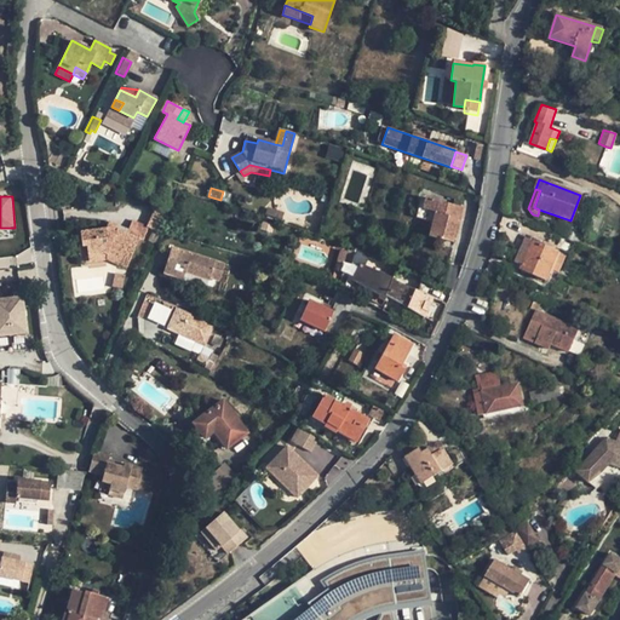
[(429,236),(454,242),(463,207),(422,196),(417,217),(432,220),(429,236)]
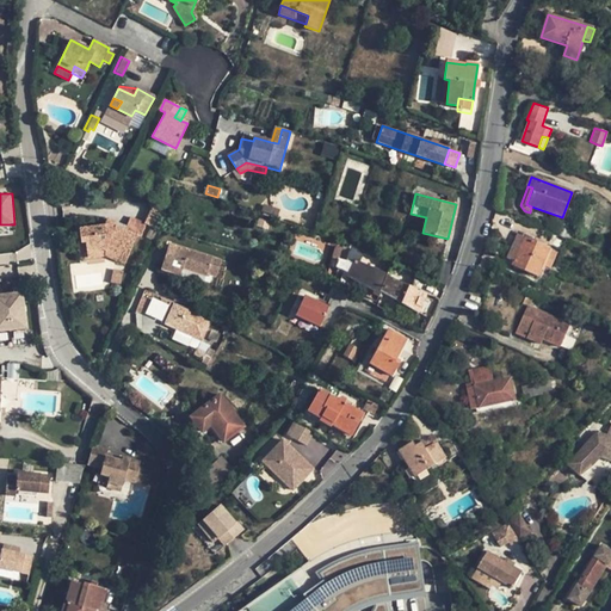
[(146,224),(158,229),(159,229),(160,226),(166,211),(153,207),(146,224)]
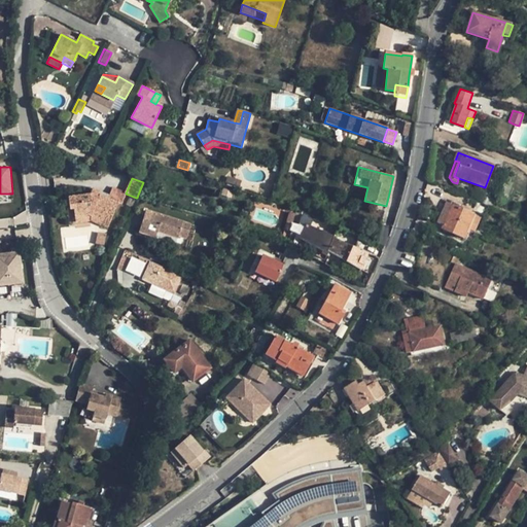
[(507,198),(513,183),(504,180),(499,195),(507,198)]
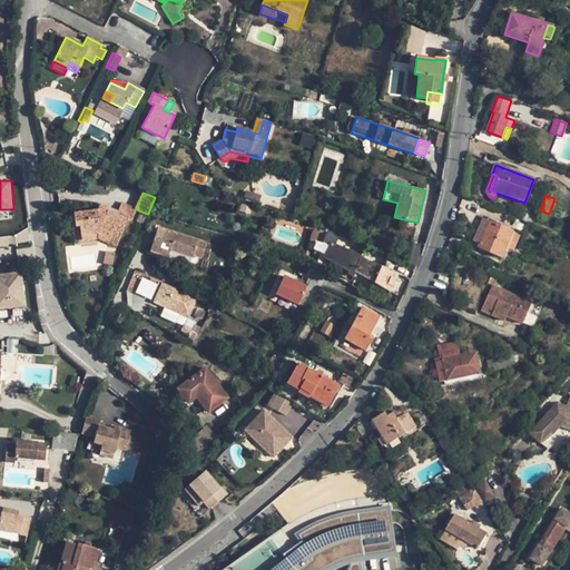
[(131,220),(136,209),(121,203),(118,212),(116,215),(108,212),(107,214),(98,210),(74,214),(76,226),(80,225),(81,234),(95,232),(118,242),(128,218),(131,220)]
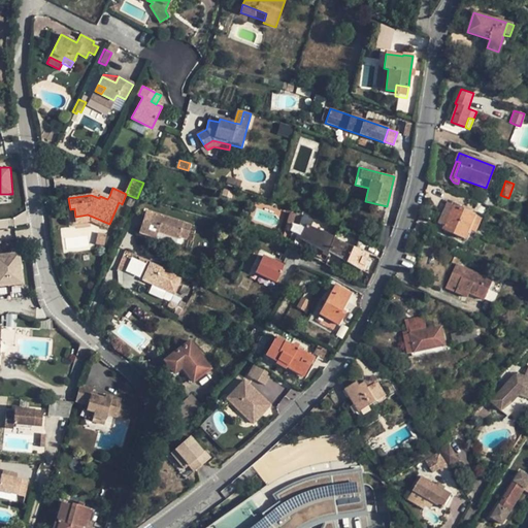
[(107,199),(109,196),(93,189),(91,195),(99,198),(100,196),(107,199)]
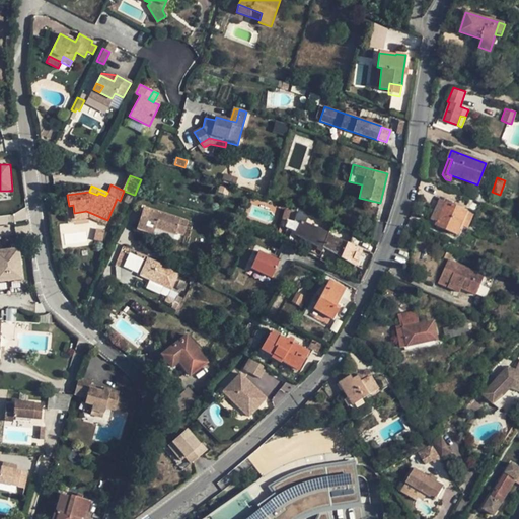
[(478,193),(475,200),(482,203),(484,204),(487,196),(478,193)]
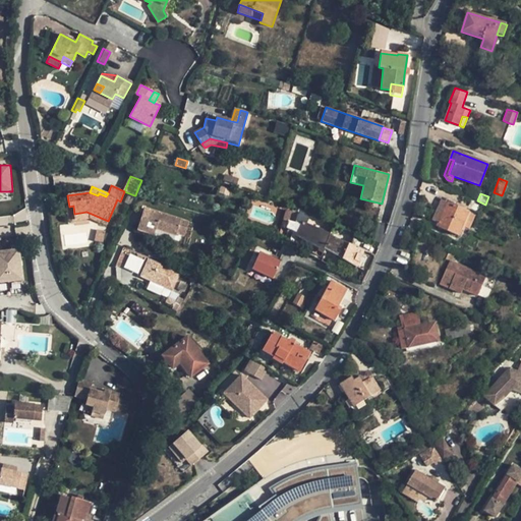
[(449,231),(459,236),(464,223),(468,213),(442,200),(438,209),(444,211),(443,214),(437,211),(432,221),(439,224),(450,229),(449,231)]
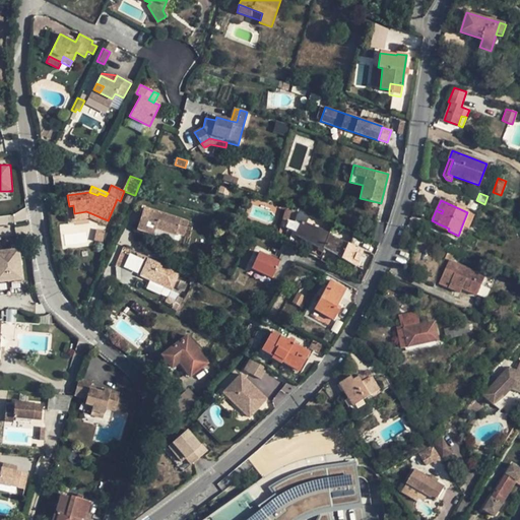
[(69,206),(66,206),(68,219),(75,218),(74,213),(73,205),(69,206)]
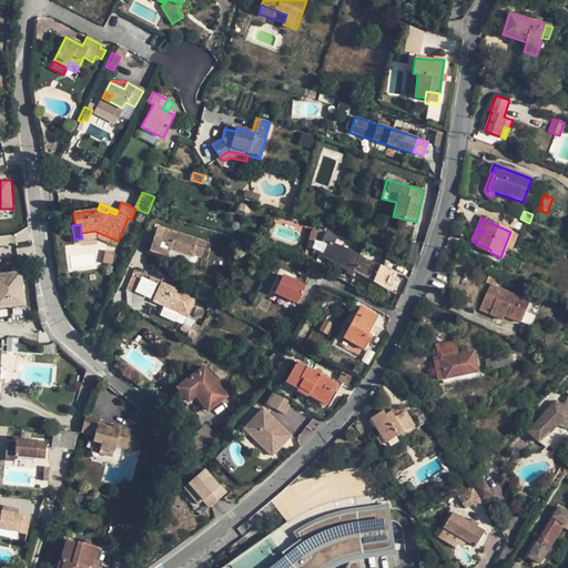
[(170,250),(191,256),(199,260),(204,242),(158,226),(150,251),(168,256),(170,250)]
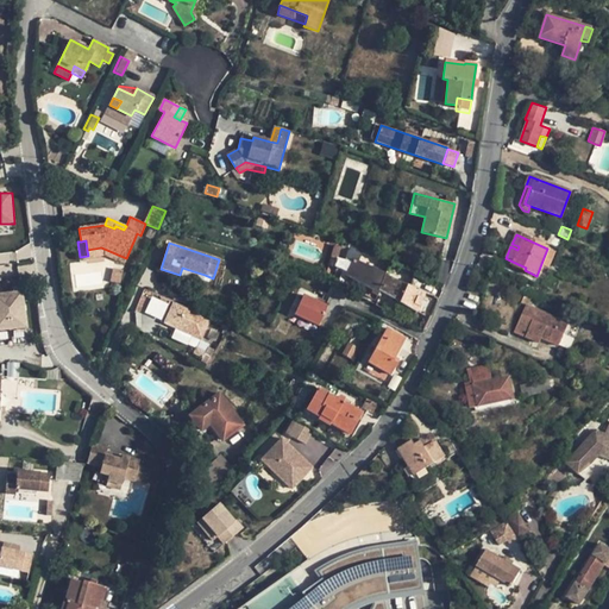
[(126,258),(101,248),(104,255),(125,262),(126,258)]
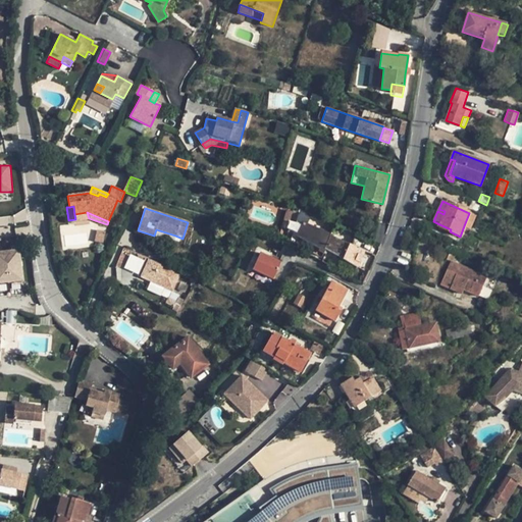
[(472,225),(476,215),(469,213),(465,223),(472,225)]
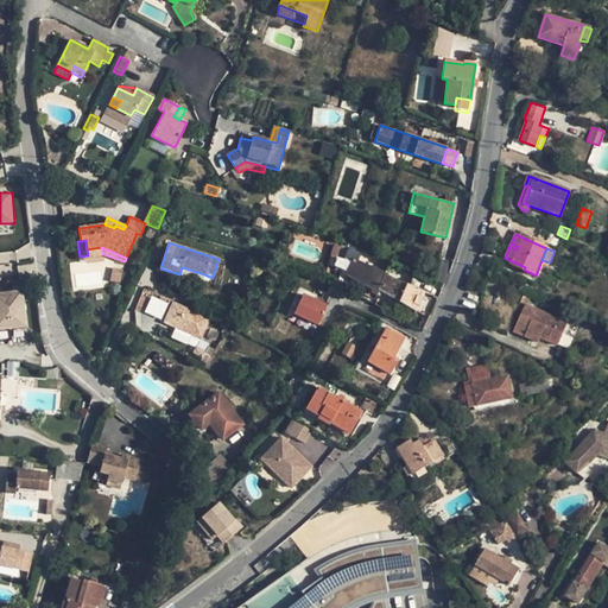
[(378,289),(382,292),(416,310),(423,293),(384,276),(385,273),(353,260),(346,274),(377,292),(378,289)]
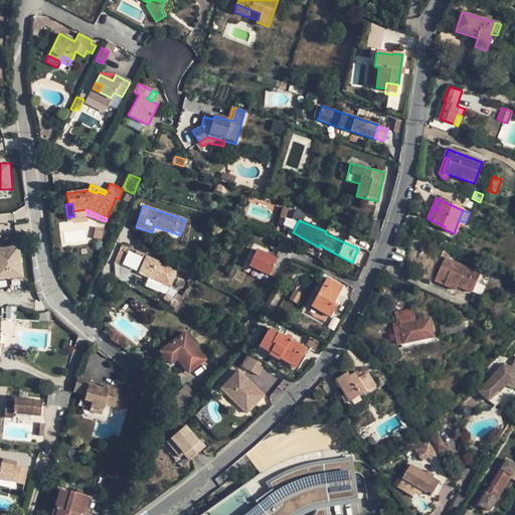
[(96,226),(93,238),(102,240),(104,228),(96,226)]
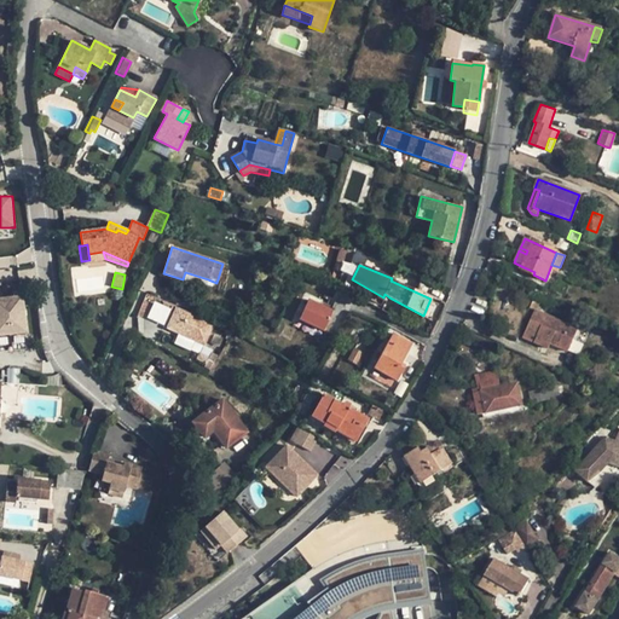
[(185,272),(183,279),(206,287),(208,279),(185,272)]
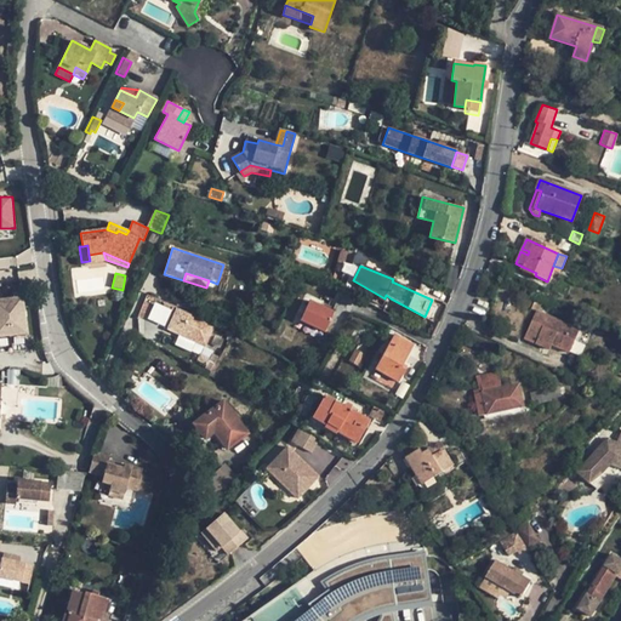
[(537,312),(543,297),(537,294),(531,308),(536,311),(537,312)]
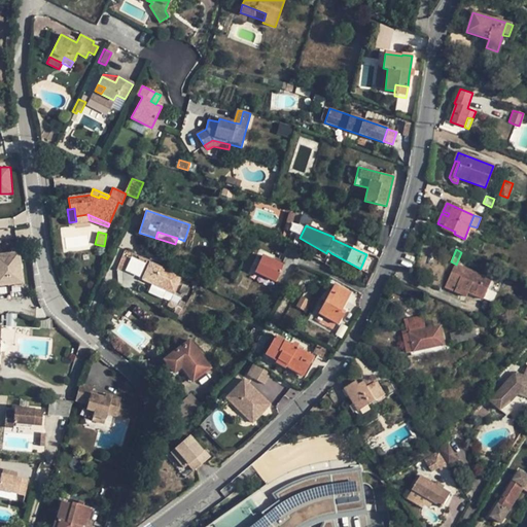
[(21,253),(0,254),(0,285),(24,283),(21,253)]
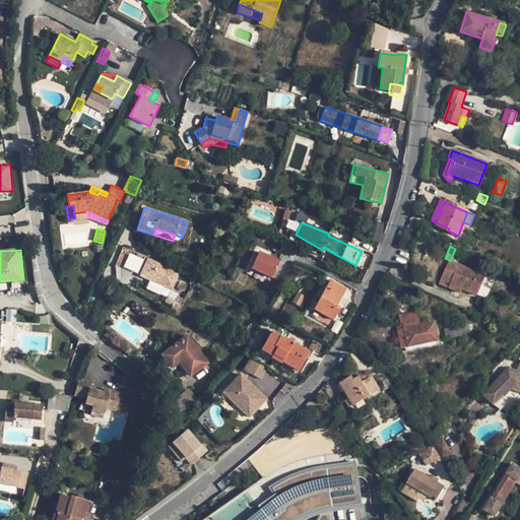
[(272,276),(279,261),(259,251),(252,266),(272,276)]
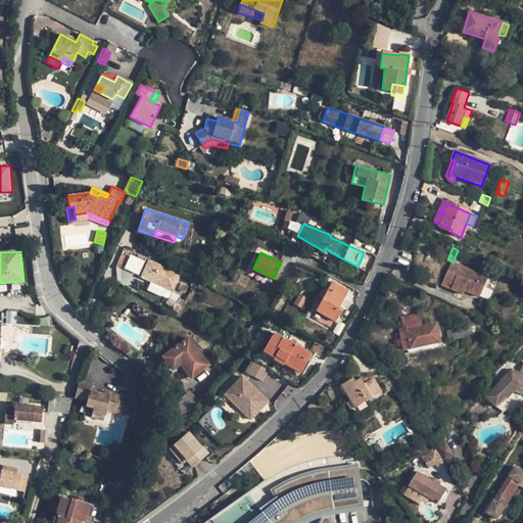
[(180,274),(149,259),(141,277),(172,291),(180,274)]
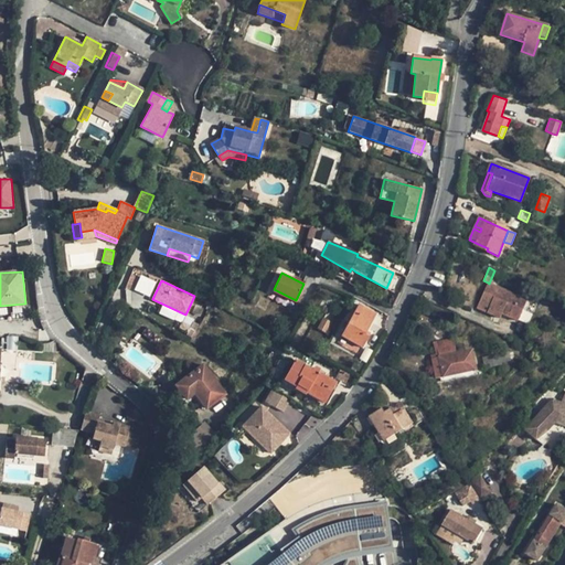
[(518,321),(528,300),(489,284),(488,283),(477,308),(493,316),(494,311),(502,315),(518,321)]
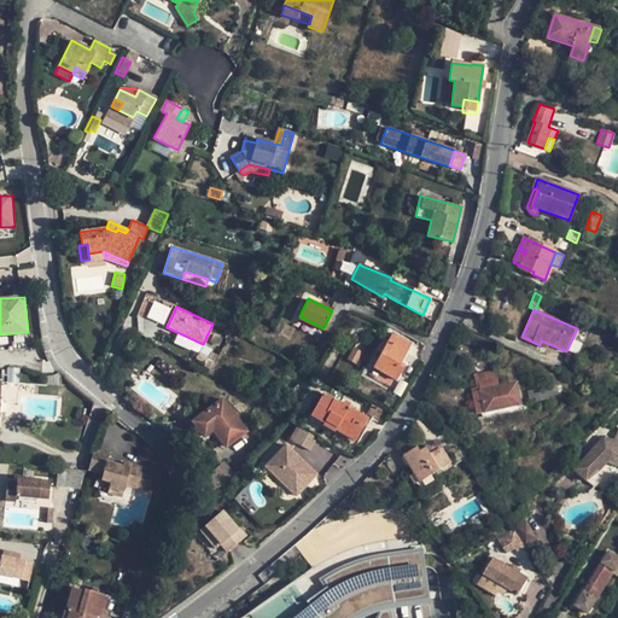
[(398,366),(401,362),(410,343),(392,333),(373,368),(395,380),(402,368),(398,366)]
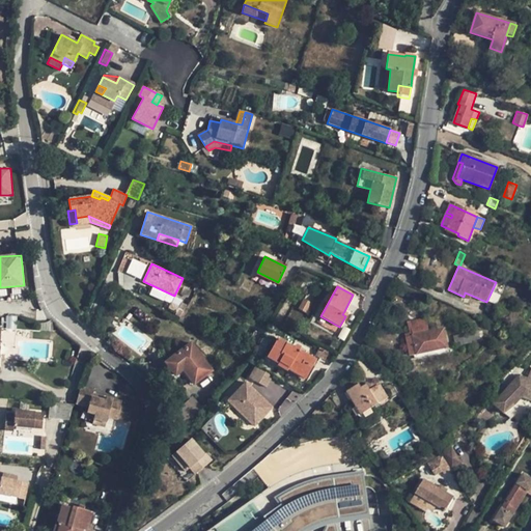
[(25,296),(15,298),(15,305),(26,304),(25,296)]
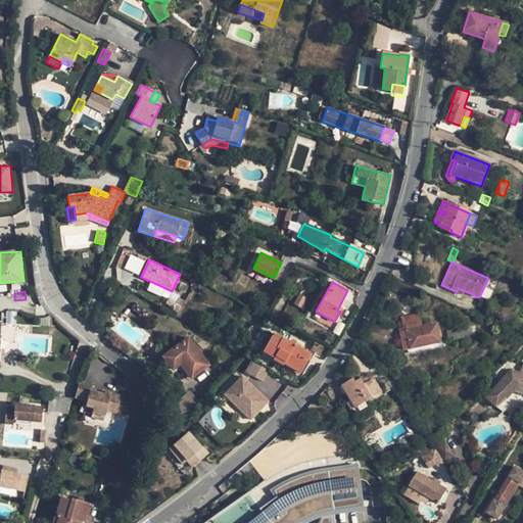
[(305,298),(299,295),(294,304),(300,307),(305,298)]
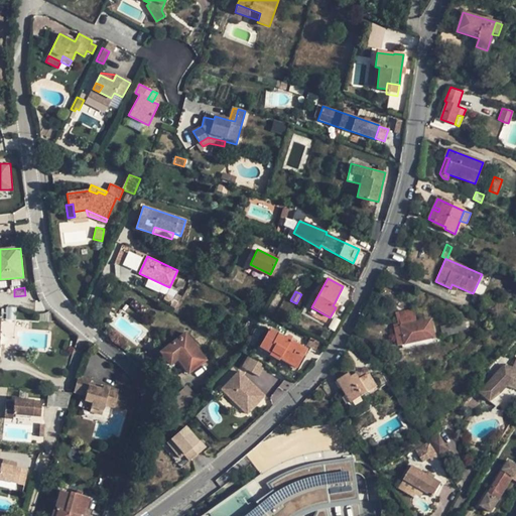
[(330,317),(311,307),(309,311),(328,321),(330,317)]
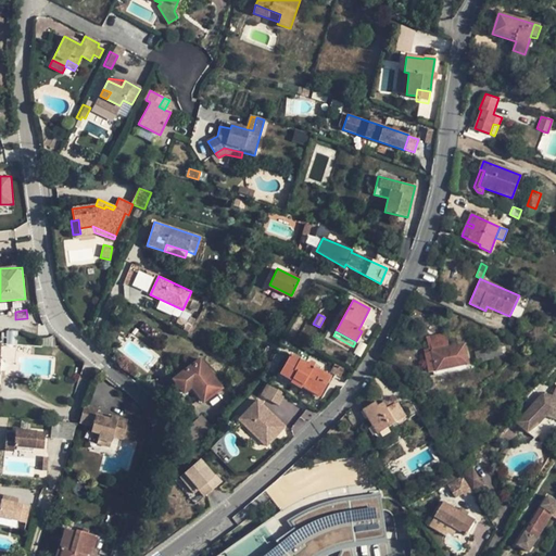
[(449,348),(445,333),(429,337),(431,351),(449,348)]
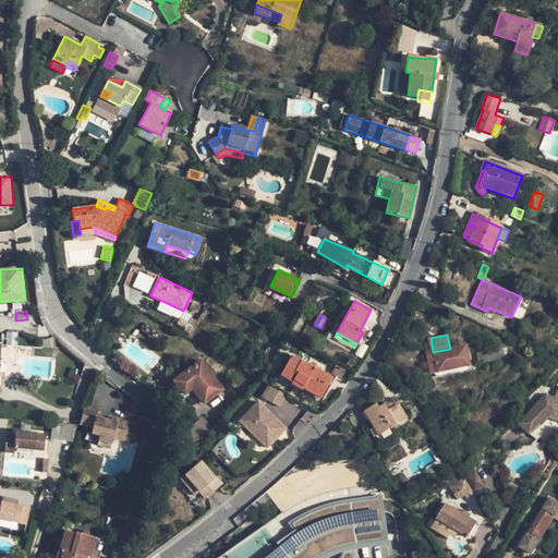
[(471,366),(466,346),(450,349),(433,352),(437,373),(471,366)]
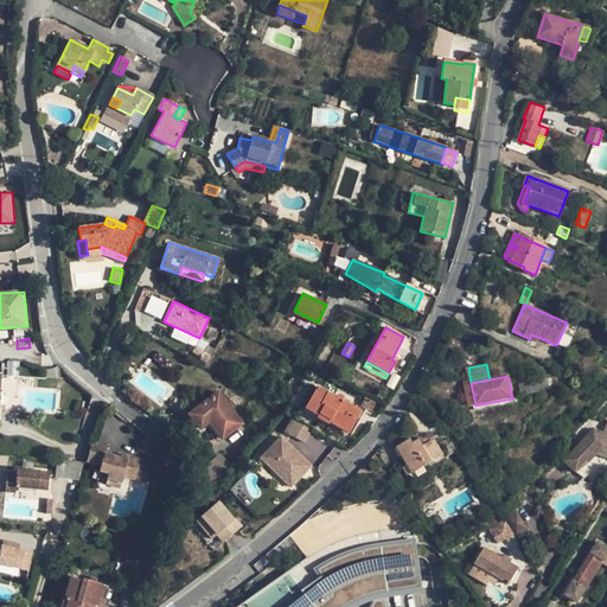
[(286,389),(291,391),(296,381),(292,378),(286,389)]
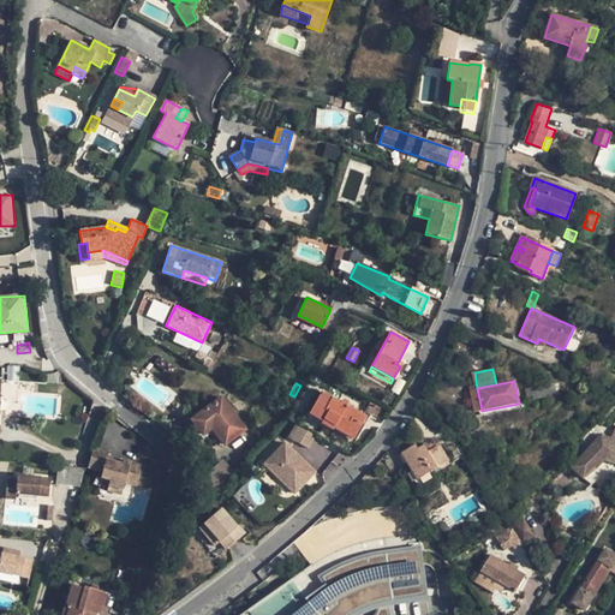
[(554,383),(543,386),(545,395),(556,393),(554,383)]
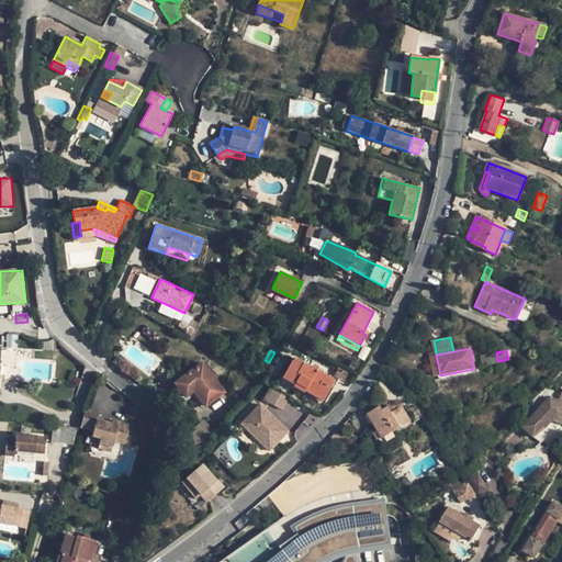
[(498,361),(496,352),(480,356),(482,366),(498,362),(498,361)]
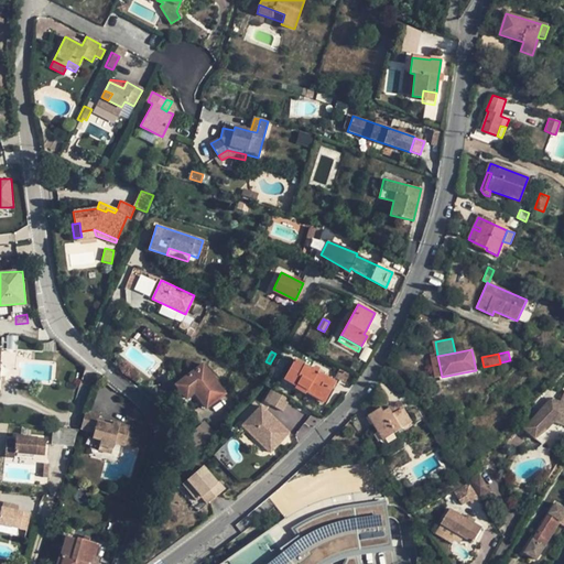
[(442,377),(437,356),(431,358),(435,378),(442,377)]
